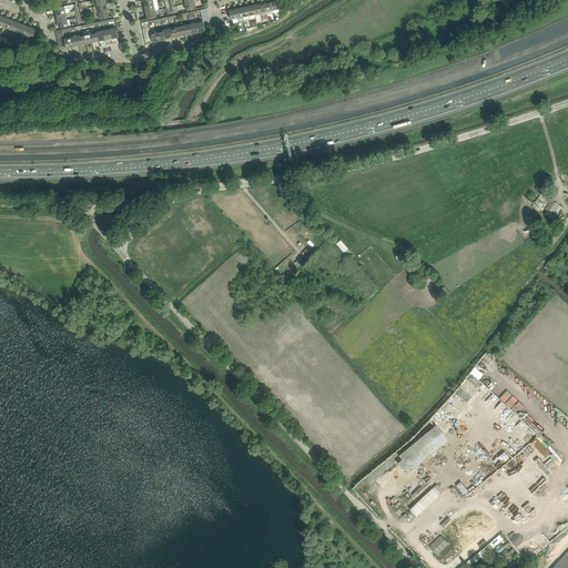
[(252,0),(251,1),(252,6),(253,4),(255,14),(261,13),(261,12),(259,3),(257,3),(254,4),(253,0),(252,0)]
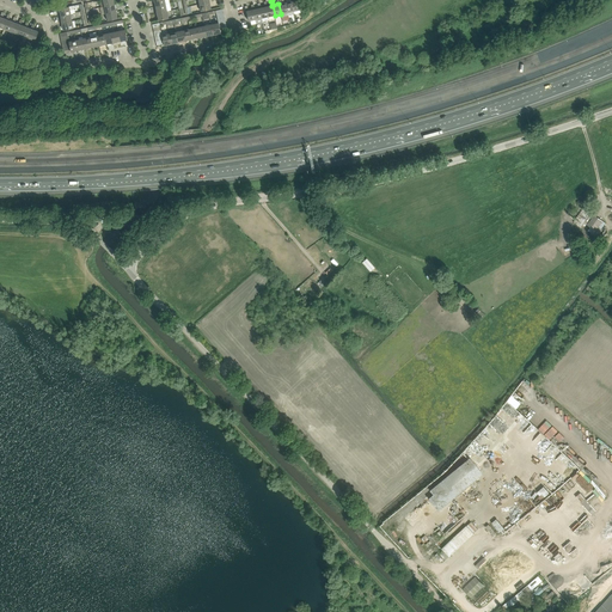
[(276,0),(277,4),(279,4),(281,13),(281,14),(281,17),(288,16),(286,2),(285,2),(280,4),(279,0),(276,0)]
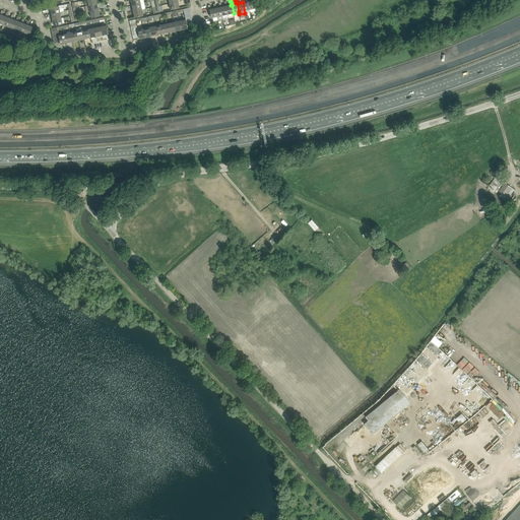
[(241,0),(242,2),(243,2),(245,13),(250,12),(250,9),(248,1),(247,1),(244,2),(243,0),(241,0)]
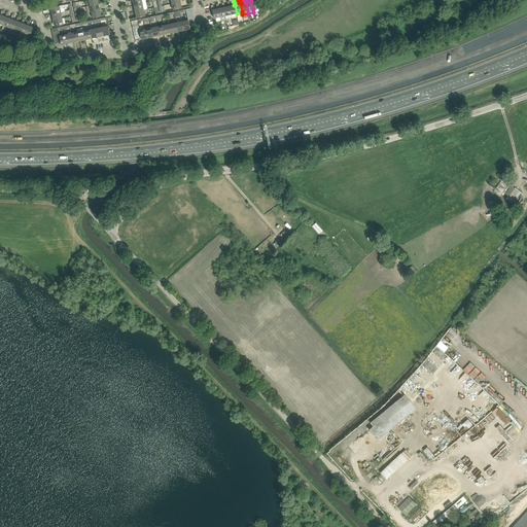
[(249,0),(250,1),(251,1),(253,9),(258,8),(256,0),(255,0),(252,1),(252,0),(249,0)]
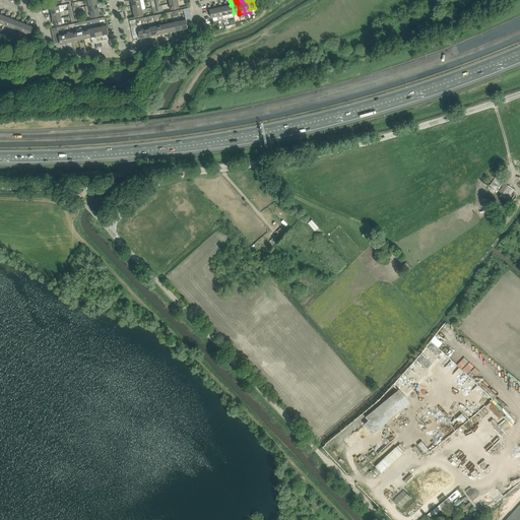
[(178,1),(170,3),(171,10),(179,8),(178,4),(179,4),(178,1)]
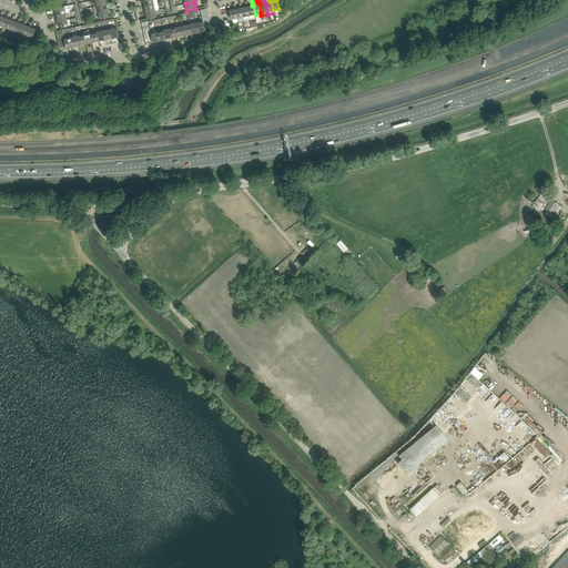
[(245,2),(246,7),(249,16),(255,14),(253,4),(252,6),(249,6),(247,1),(245,2)]
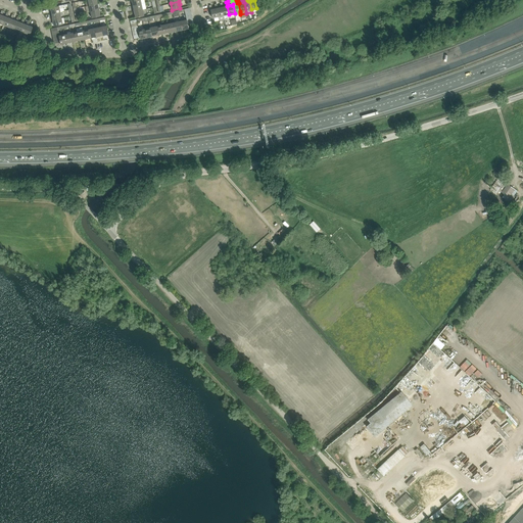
[(221,3),(220,3),(221,7),(222,7),(224,15),(229,14),(227,6),(223,7),(222,2),(221,3)]
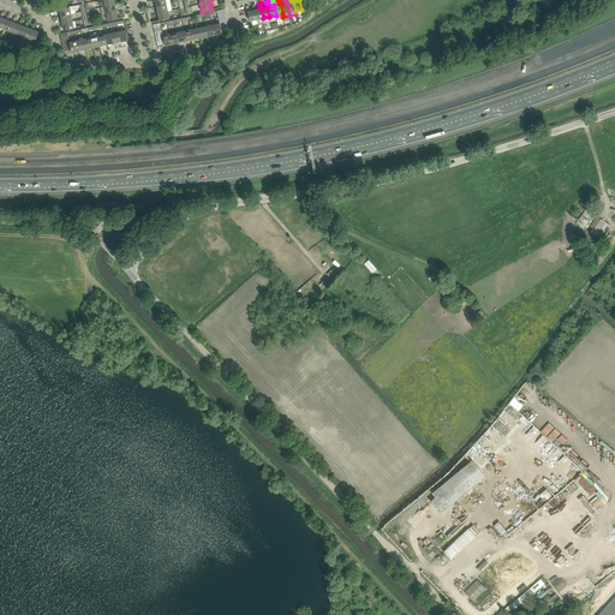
[(254,5),(252,5),(254,10),(255,10),(256,19),(257,24),(264,23),(263,18),(261,9),(260,9),(256,10),(255,5),(254,5)]
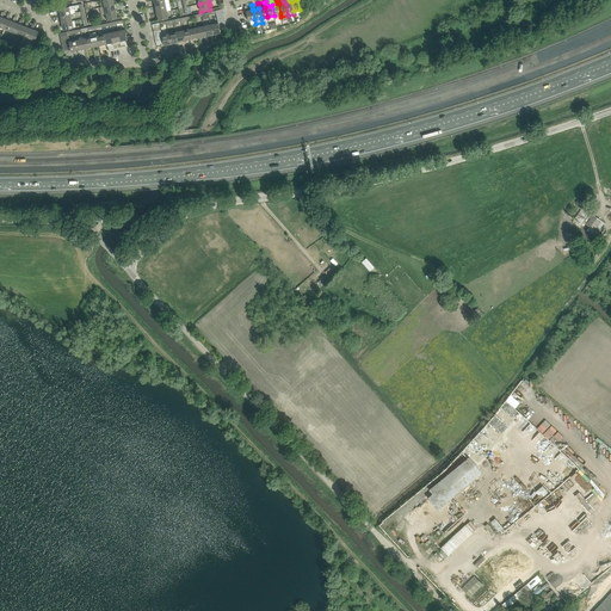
[(59,8),(61,17),(71,14),(69,11),(74,10),(73,6),(59,8)]
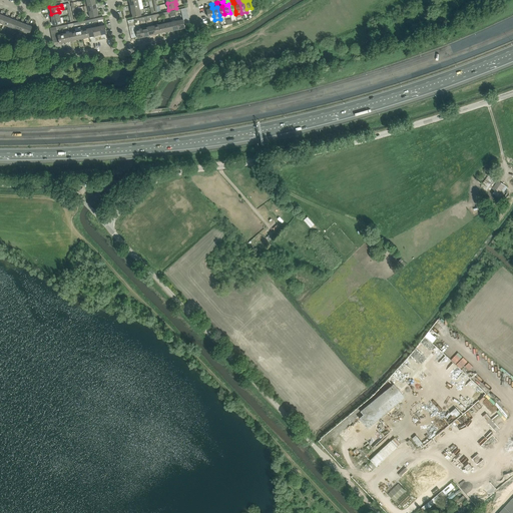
[(207,5),(205,5),(206,10),(206,9),(208,17),(213,16),(212,8),(211,8),(208,9),(207,5)]
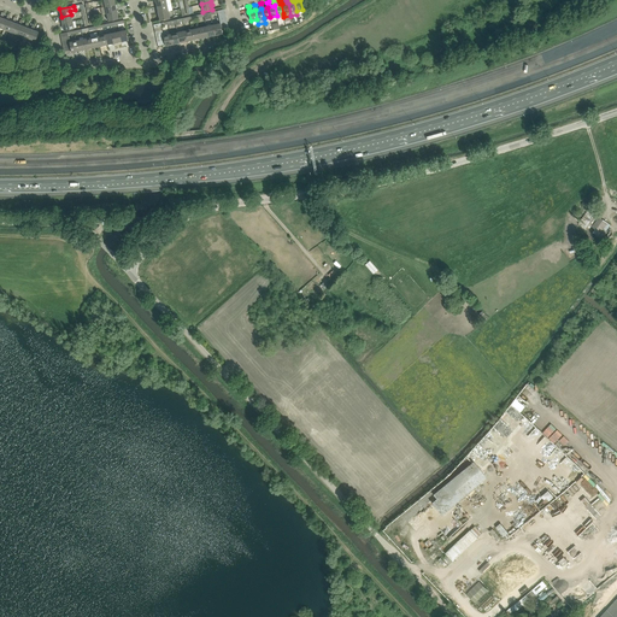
[(7,19),(4,29),(10,31),(13,22),(12,22),(9,21),(11,16),(9,15),(6,19),(7,19)]
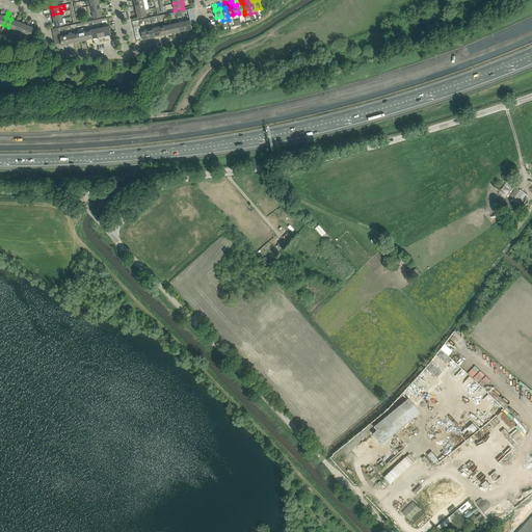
[(11,19),(8,27),(14,29),(17,21),(16,21),(12,20),(15,16),(14,15),(12,15),(10,19),(11,19)]
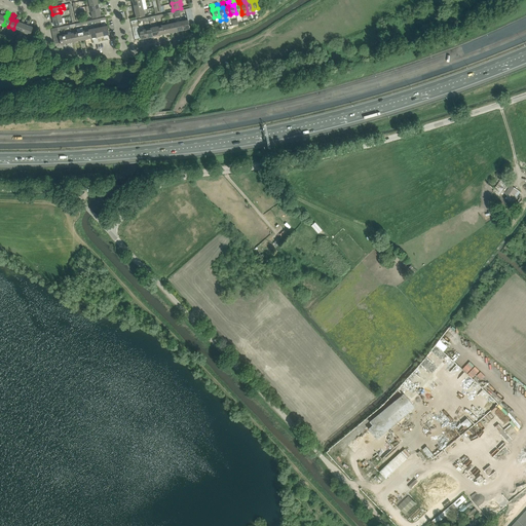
[(16,21),(13,29),(19,31),(22,23),(17,22),(20,17),(19,16),(17,16),(15,21),(16,21)]
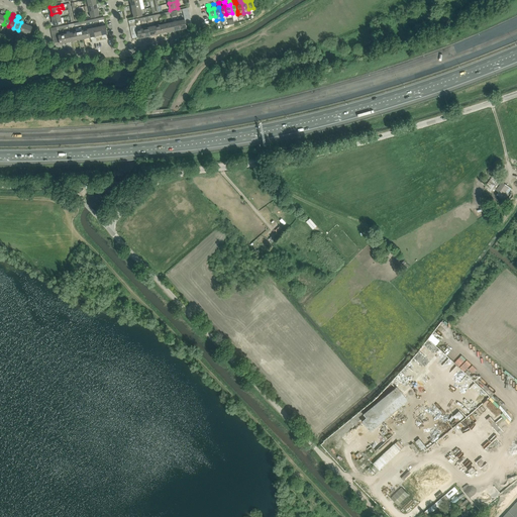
[(21,22),(18,30),(24,32),(27,24),(26,24),(23,23),(24,19),(23,18),(22,18),(21,22)]
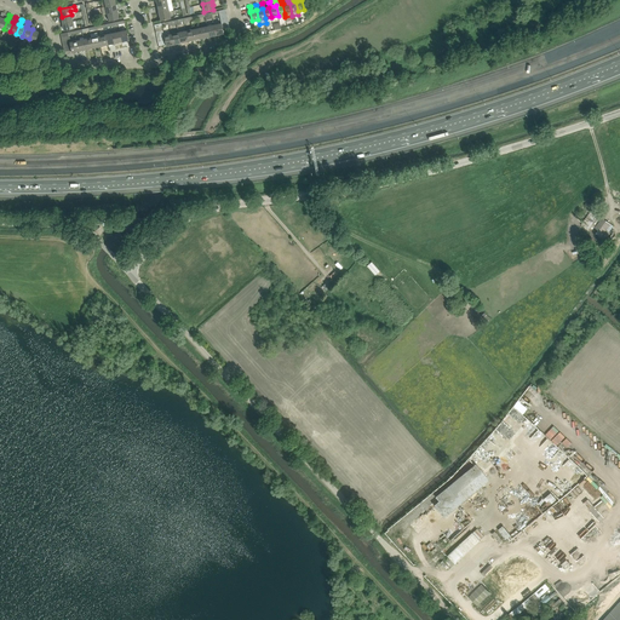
[(33,29),(29,39),(35,41),(39,32),(34,30),(35,26),(34,24),(33,24),(32,29),(33,29)]
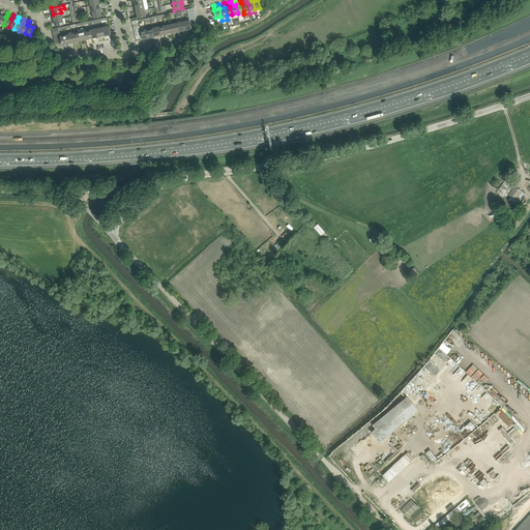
[(518,204),(524,192),(503,180),(497,193),(518,204)]
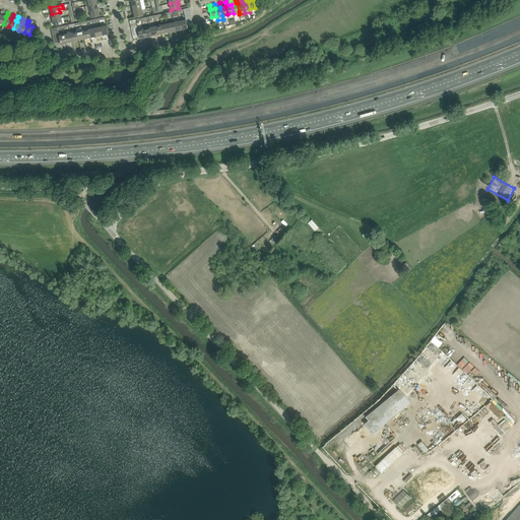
[(312,219),(308,223),(314,231),(318,228),(312,219)]
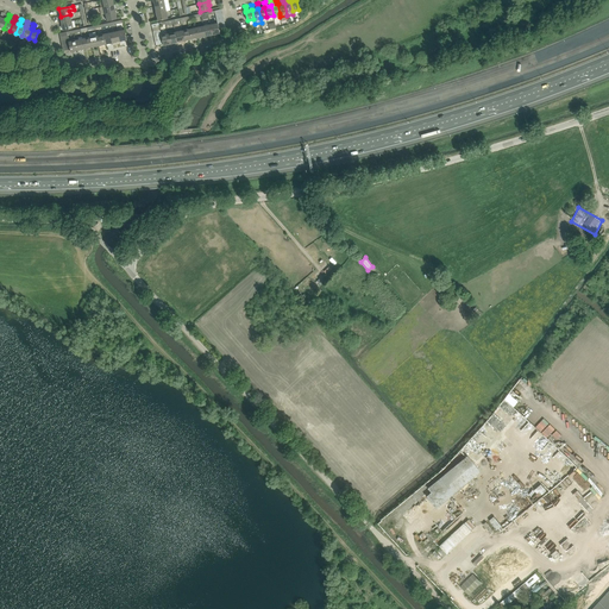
[(311,295),(319,288),(313,282),(305,289),(311,295)]
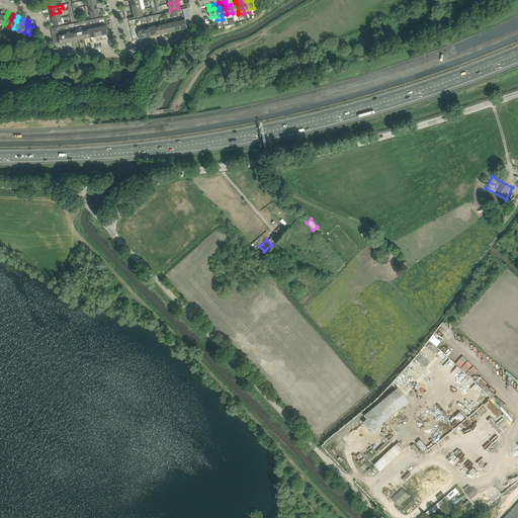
[(402,392),(407,389),(403,383),(399,387),(402,392)]
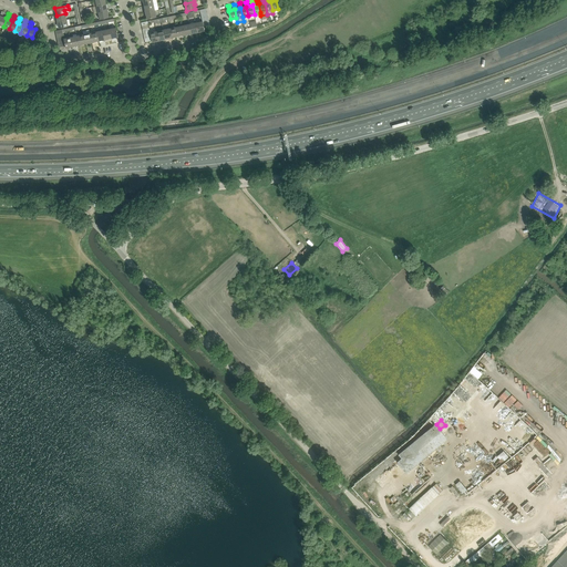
[(397,462),(405,473),(445,440),(439,431),(433,424),(398,454),(401,459),(397,462)]
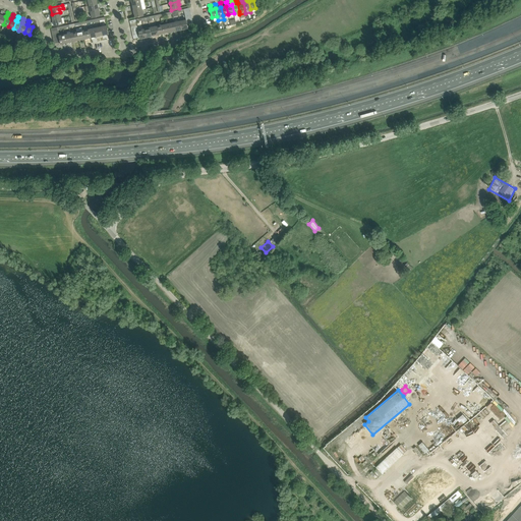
[(465,411),(456,419),(461,424),(470,416),(465,411)]
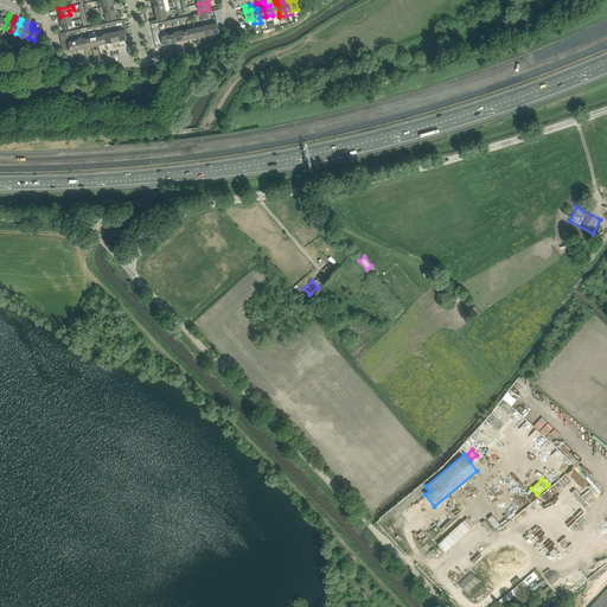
[(487,518),(494,528),(499,524),(492,515),(487,518)]
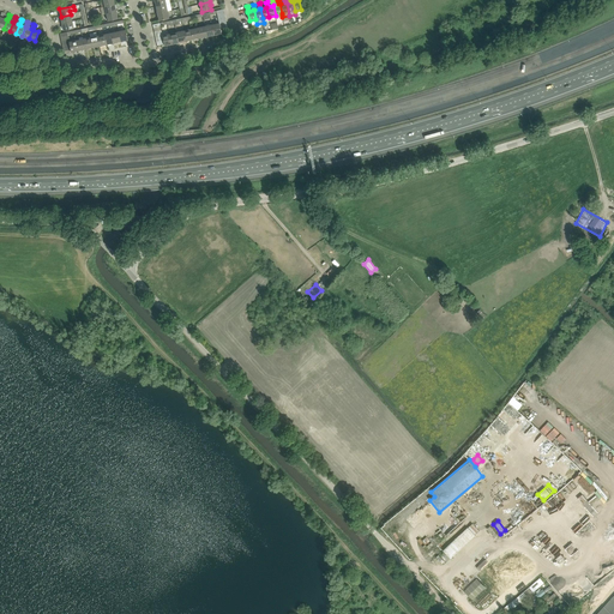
[(437,534),(441,539),(451,529),(446,524),(437,534)]
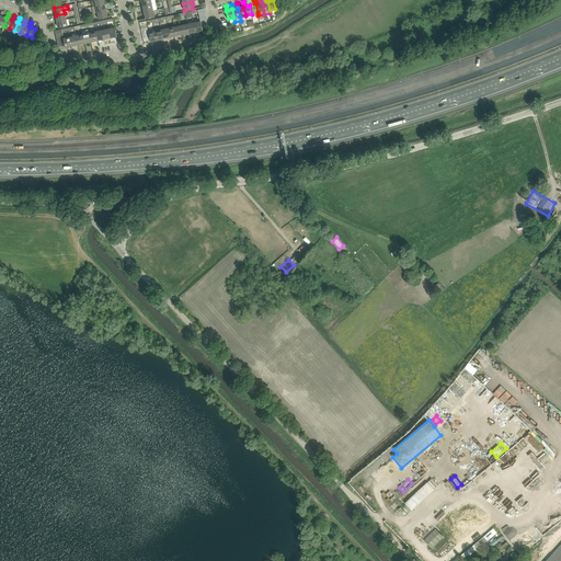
[(427,482),(404,503),(411,511),(434,489),(437,485),(432,479),(427,482)]
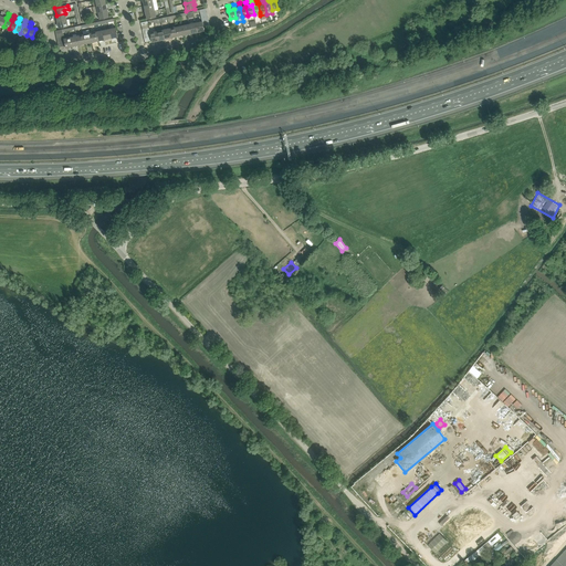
[(436,517),(428,524),(432,528),(440,522),(436,517)]
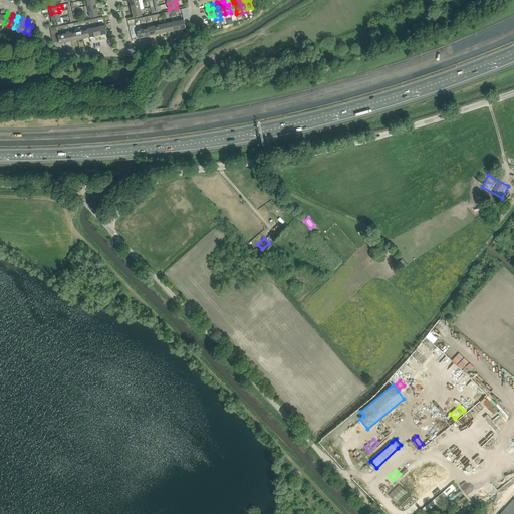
[(412,473),(402,481),(405,485),(416,477),(412,473)]
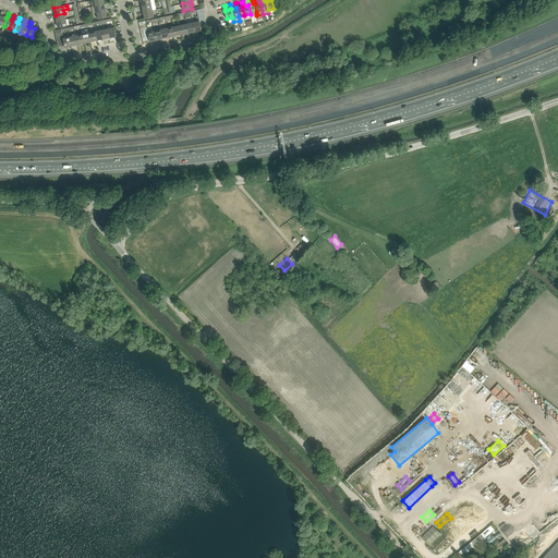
[(441,533),(434,525),(422,537),(429,545),(441,533)]
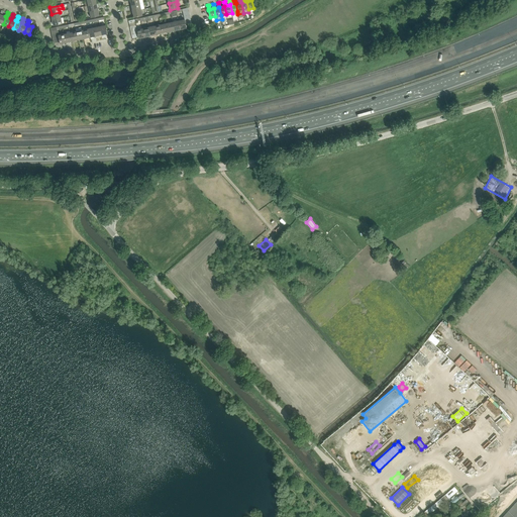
[(430,512),(443,501),(444,503),(449,499),(446,495),(428,510),(430,512)]
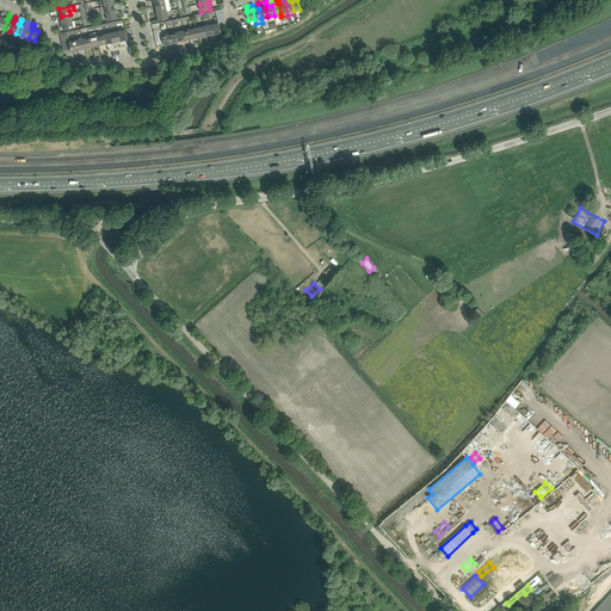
[(610,610),(610,592),(593,610),(610,610)]
